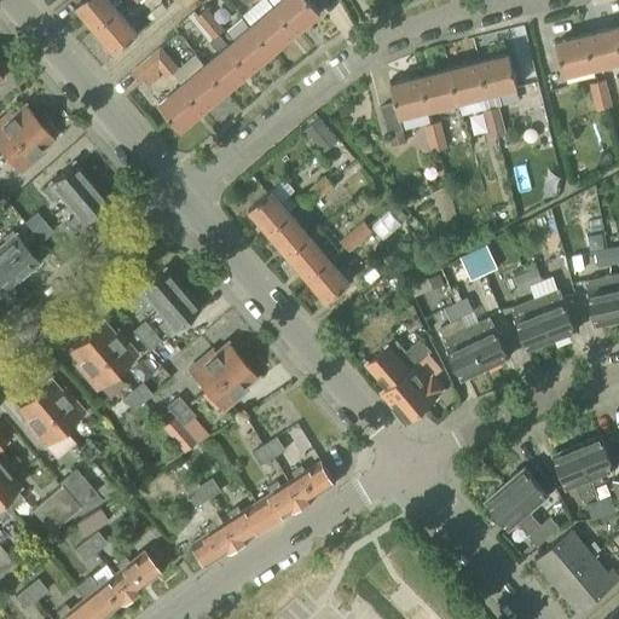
[(94,30),(116,11),(106,0),(82,0),(75,7),(94,30)]
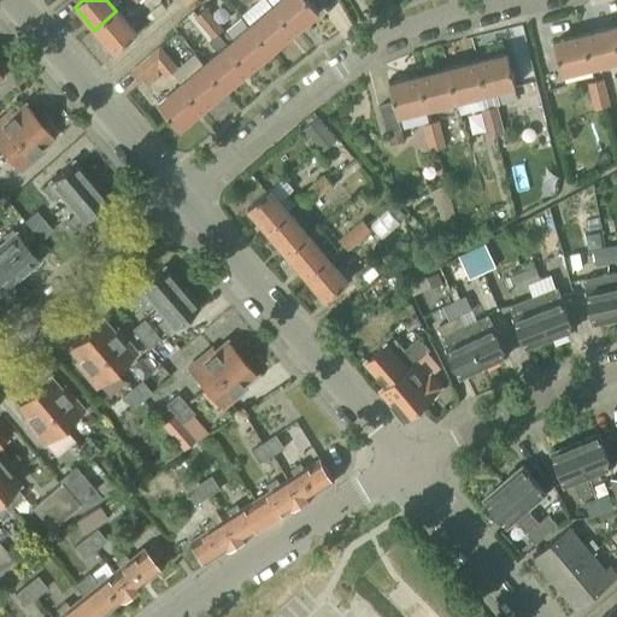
[(280,0),(272,6),(295,33),(318,12),(307,0),(280,0)]
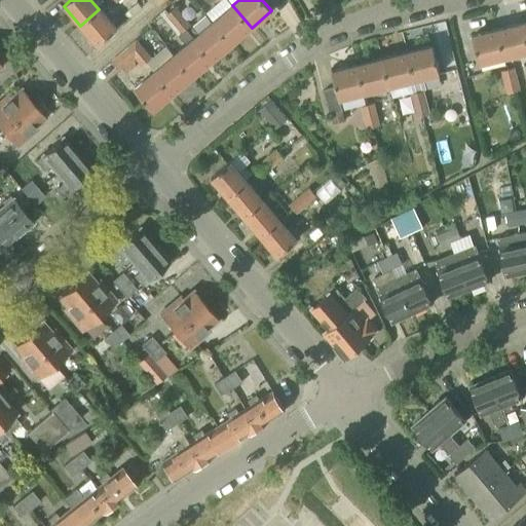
[(252,28),(232,5),(213,22),(231,44),(252,28)]
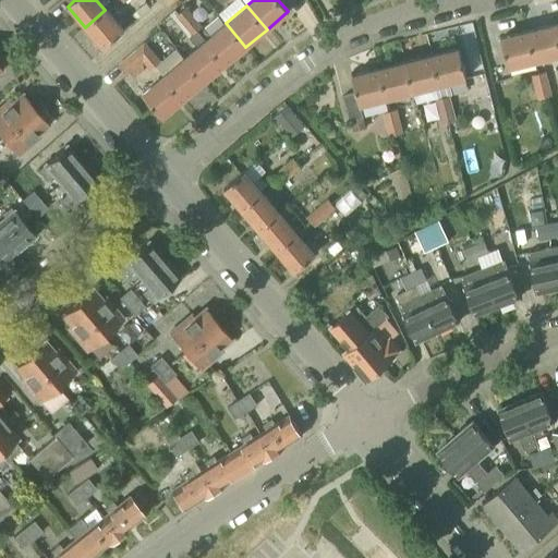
[(183,26),(194,17),(186,8),(174,17),(183,26)]
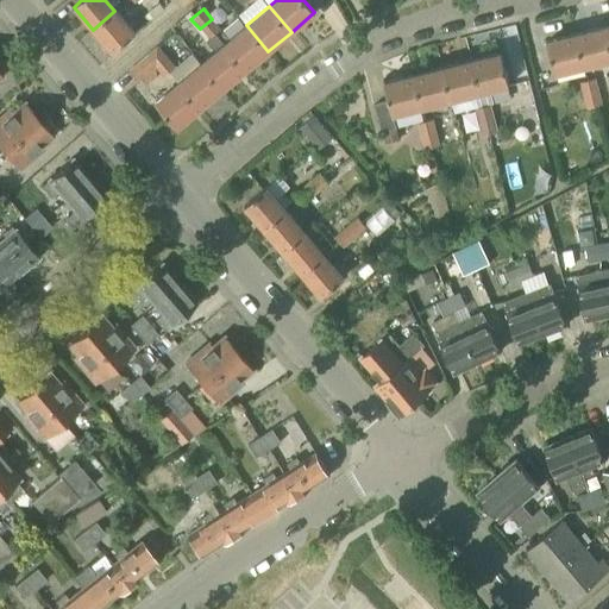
[(135,35),(114,11),(93,30),(112,52),(135,35)]
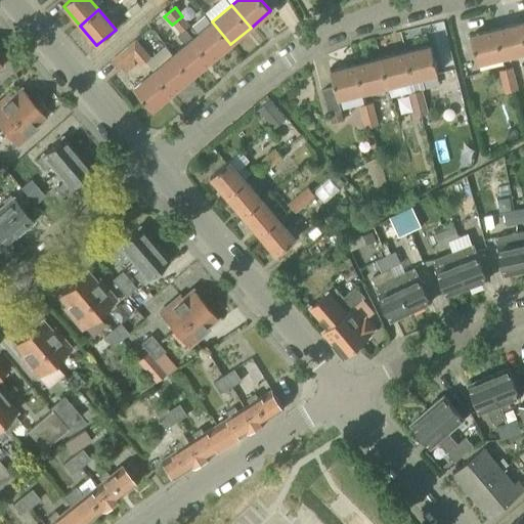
[(189,25),(182,16),(172,25),(179,34),(185,29),(189,25)]
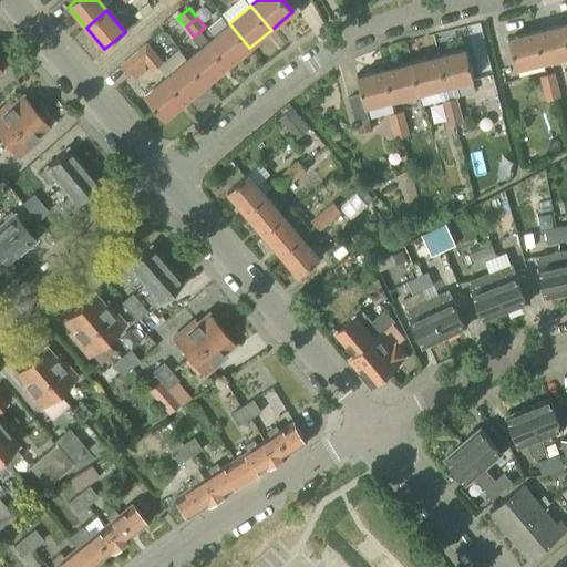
[(229,23),(209,41),(208,41),(228,65),(249,48),(229,23)]
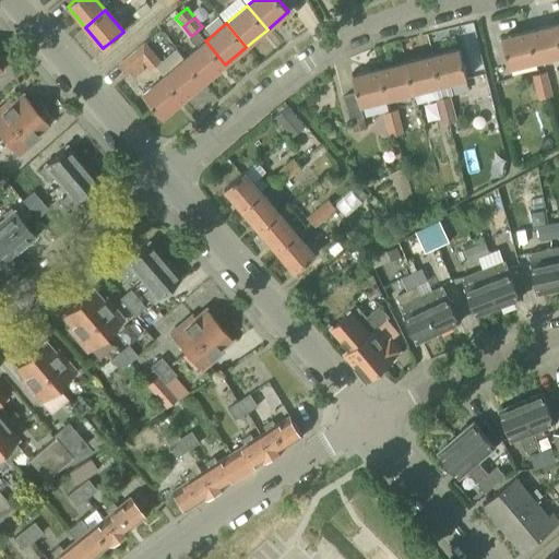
[(558,54),(558,42),(555,25),(528,32),(535,60),(558,54)]
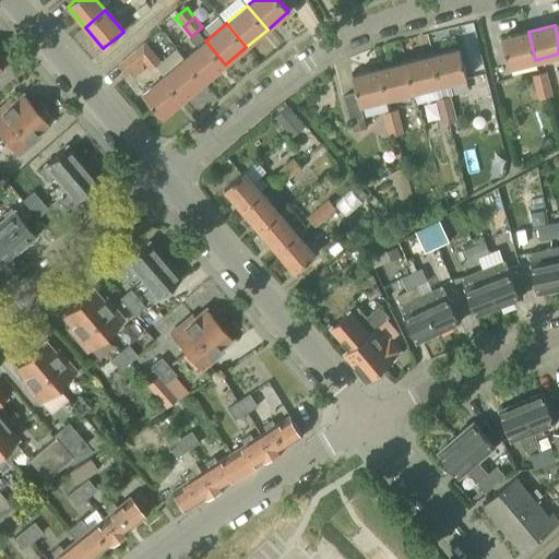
[(225,64),(205,40),(206,40),(198,31),(191,36),(189,38),(198,48),(185,58),(204,82),(225,64)]
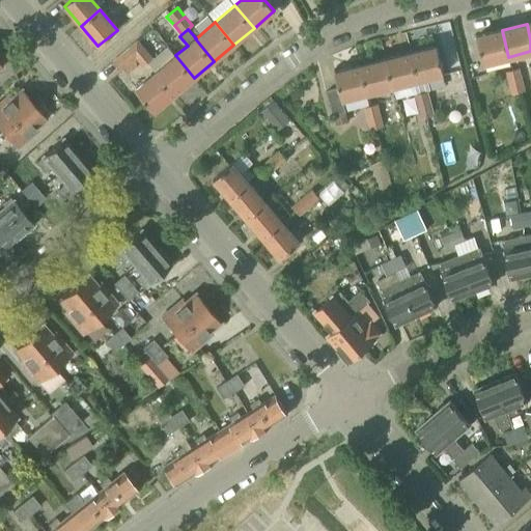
[(508,57),(502,30),(476,36),(483,63),(508,57)]
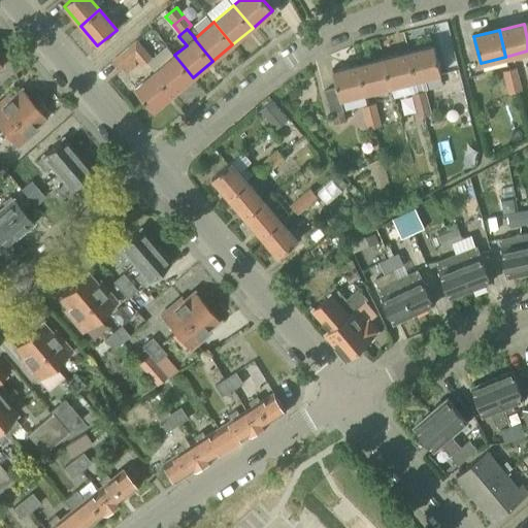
[(143,50),(136,40),(127,48),(135,58),(143,50)]
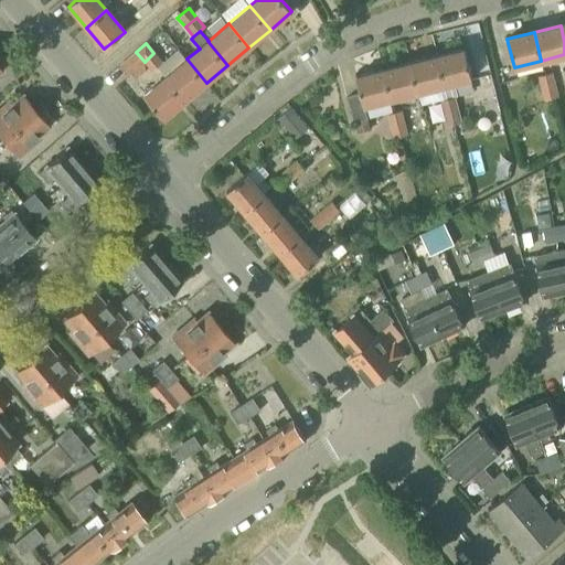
[(464,50),(436,56),(444,85),(471,78),(464,50)]
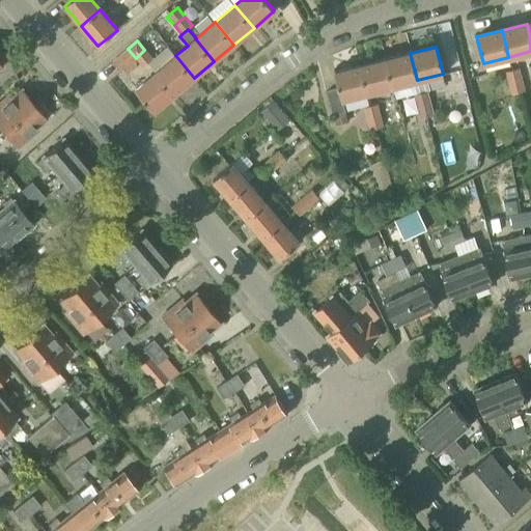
[(122,68),(136,58),(128,49),(112,62),(119,71),(122,68)]
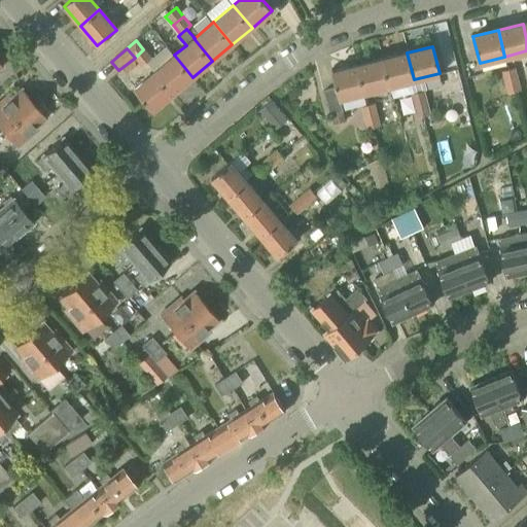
[(142,66),(151,59),(143,49),(135,58),(139,63),(142,66)]
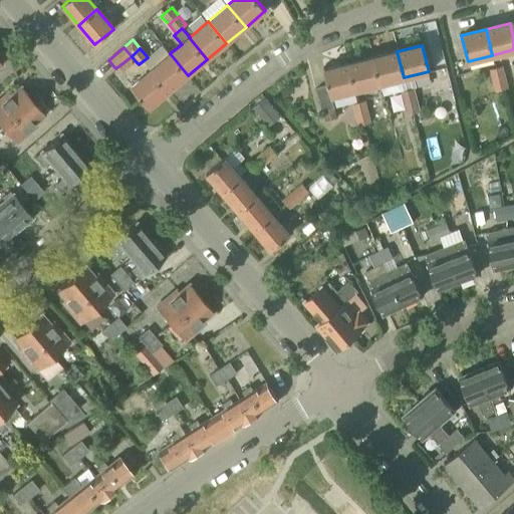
[(404,77),(397,51),(372,57),(379,83),(404,77)]
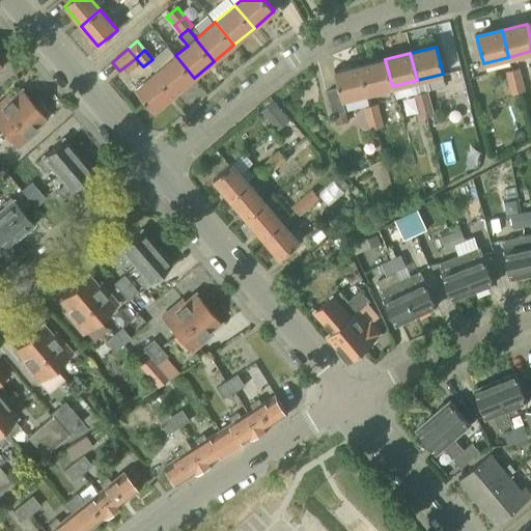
[(160,68),(156,73),(174,94),(194,78),(175,55),(160,68)]
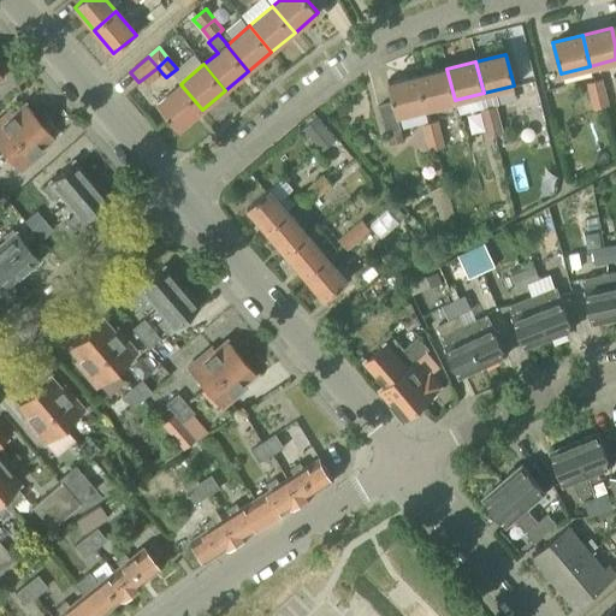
[(163,73),(158,67),(142,80),(148,87),(163,73)]
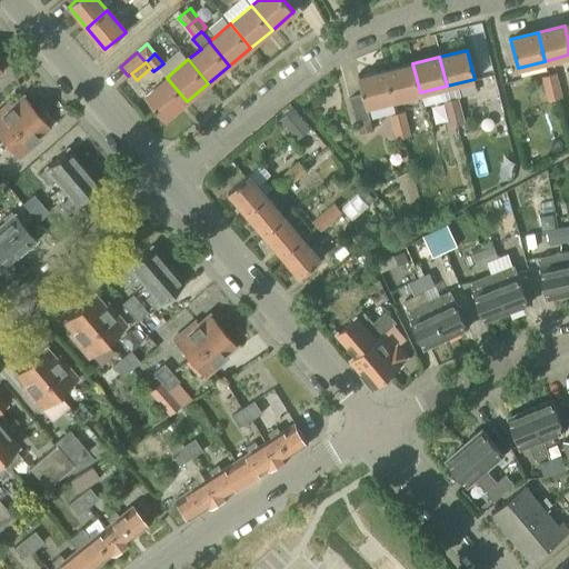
[(171,73),(163,63),(153,71),(161,81),(167,78),(171,73)]
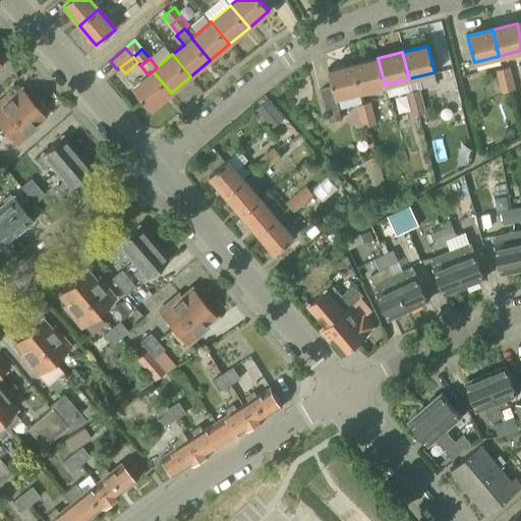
[(385,84),(378,58),(353,64),(360,91),(385,84)]
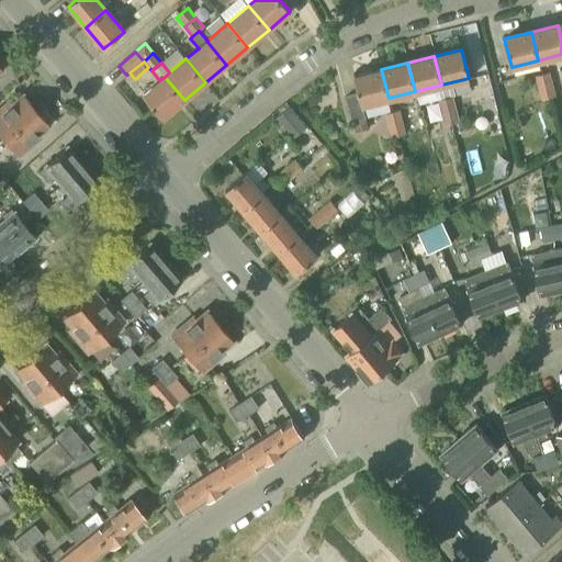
[(389,98),(381,69),(353,76),(358,93),(345,97),(351,121),(364,117),(361,105),(389,98)]
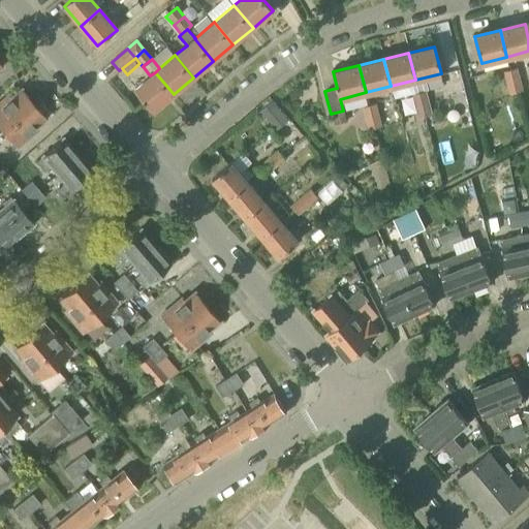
[(506,83),(519,80),(516,68),(503,71),(506,83)]
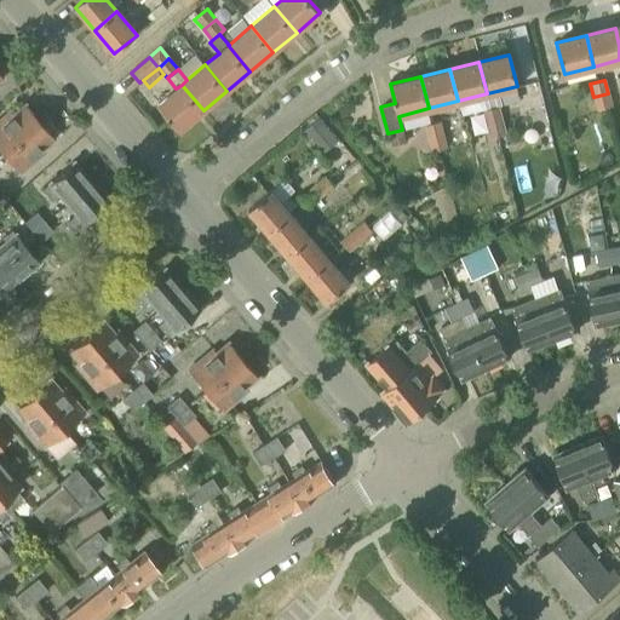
[(182,85),(176,89),(158,104),(181,131),(204,110),(182,85)]
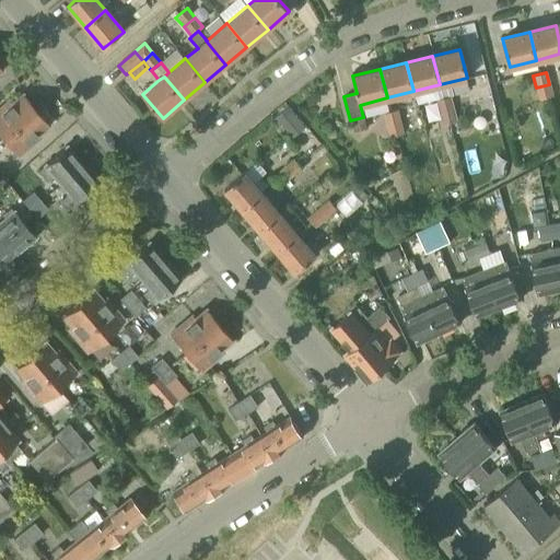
[(549,84),(536,88),(538,100),(552,96),(549,84)]
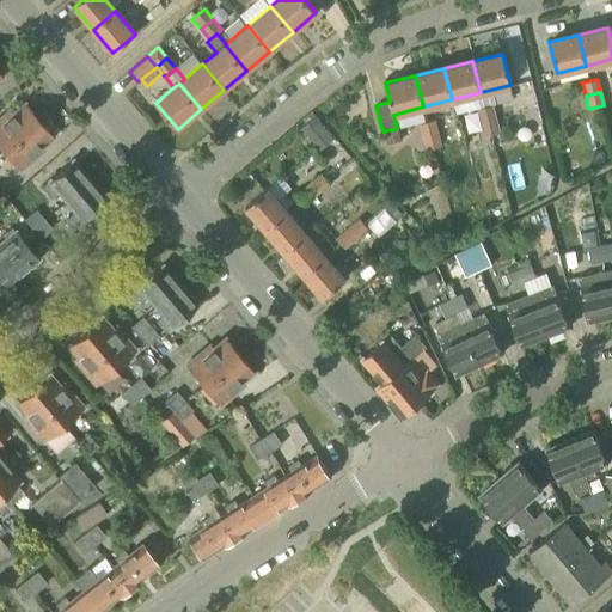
[(0,150),(1,152),(38,121),(24,104),(13,114),(11,111),(0,120),(0,150)]
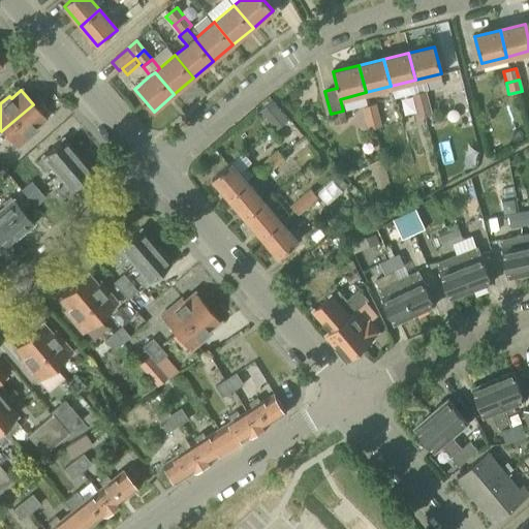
[(415,105),(428,102),(425,91),(412,94),(415,105)]
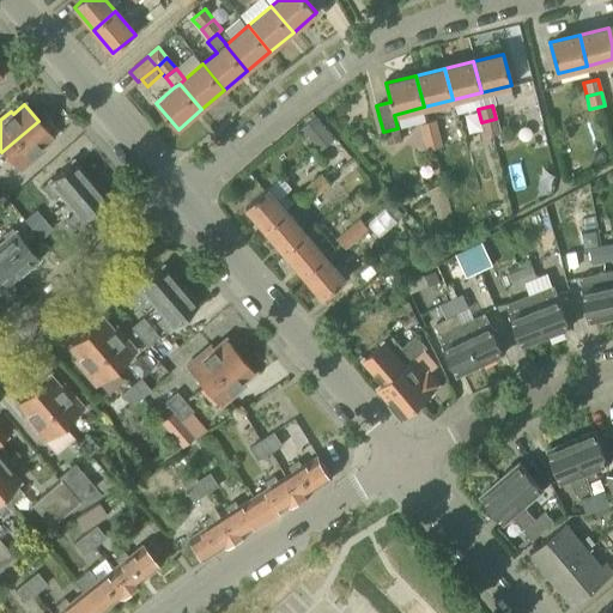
[(528,157),(544,155),(538,116),(522,119),(528,157)]
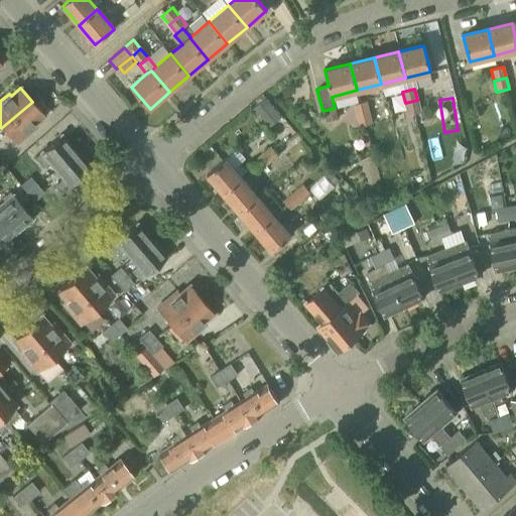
[(264,100),(254,108),(270,127),(280,119),(264,100)]
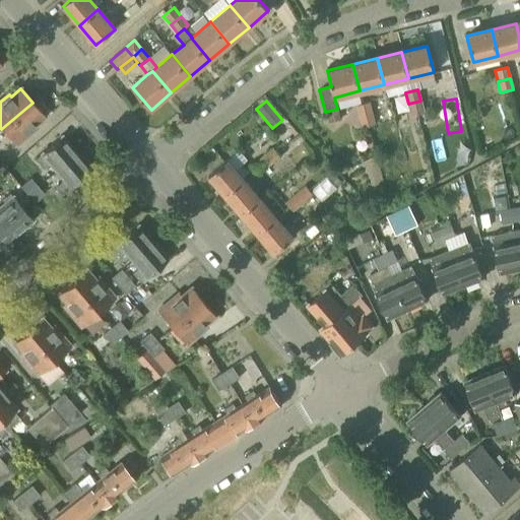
[(424,112),(420,101),(408,104),(410,116),(424,112)]
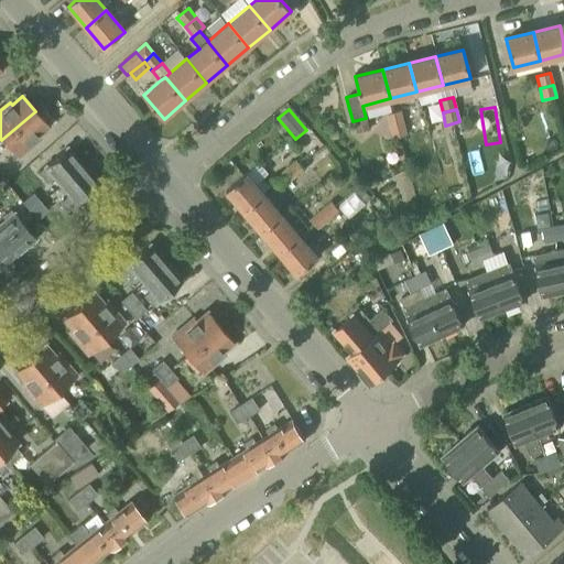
[(389,126),(403,122),(400,110),(386,114),(389,126)]
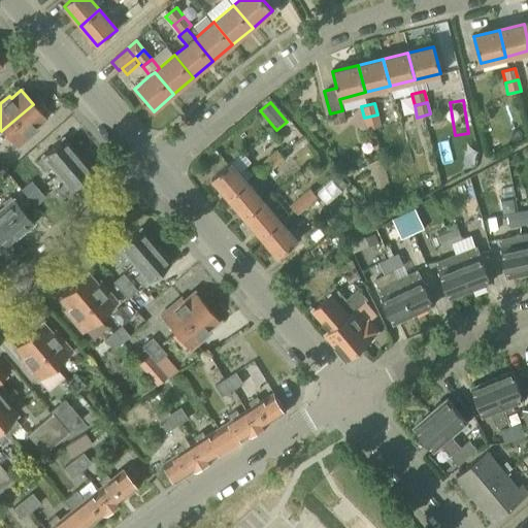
[(33,104),(1,131),(13,144),(18,141),(19,143),(37,129),(35,126),(44,118),(33,104)]
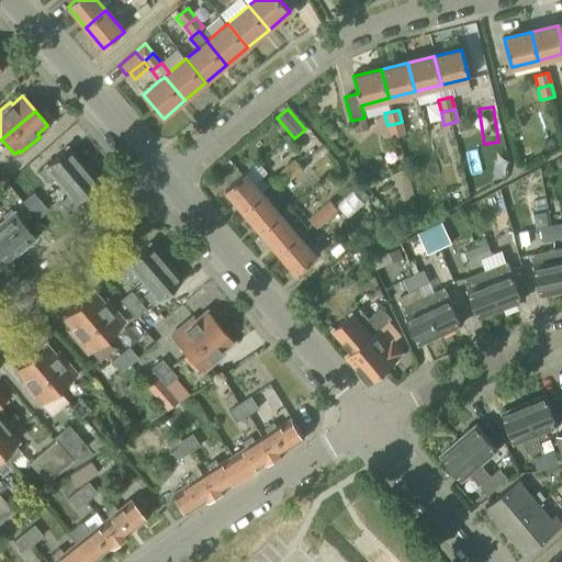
[(352,122),(355,132),(368,128),(364,119),(352,122)]
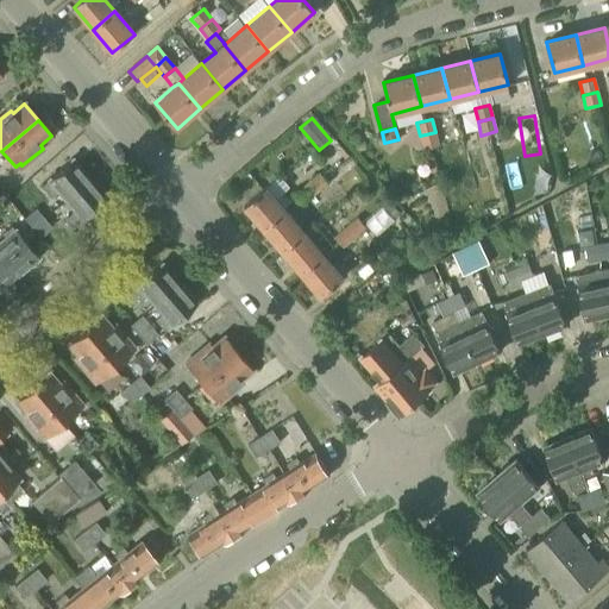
[(439,145),(435,132),(420,136),(424,150),(439,145)]
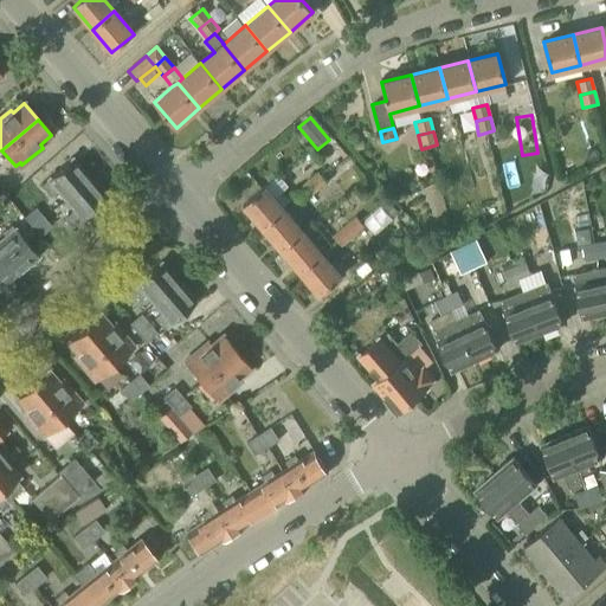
[(65,199),(89,179),(71,159),(44,182),(51,192),(55,188),(65,199)]
